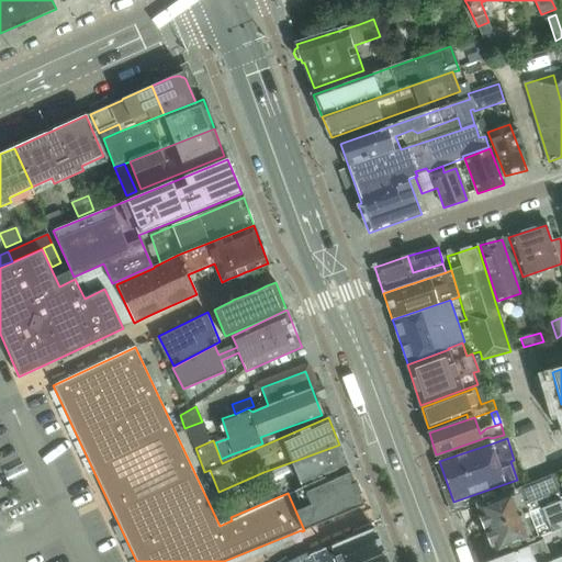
[(304,483),(348,467),(339,445),(294,461),(304,483)]
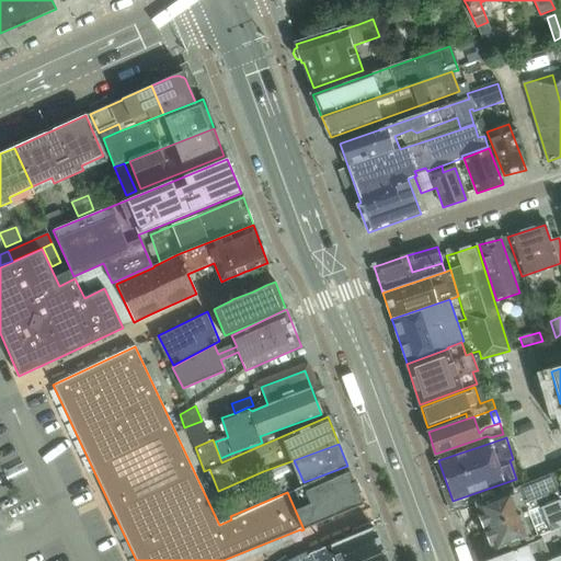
[(342,468),(343,468),(347,466),(304,482),(297,488),(287,492),(304,529),(364,504),(350,470),(345,472),(342,468)]
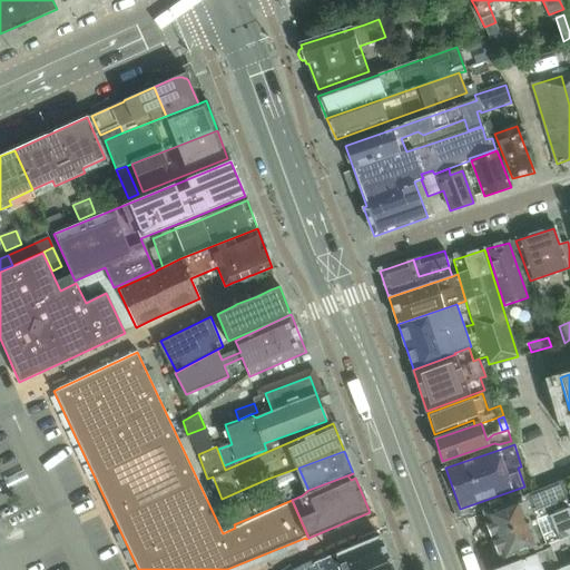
[(569,477),(558,482),(568,508),(569,512),(569,477)]
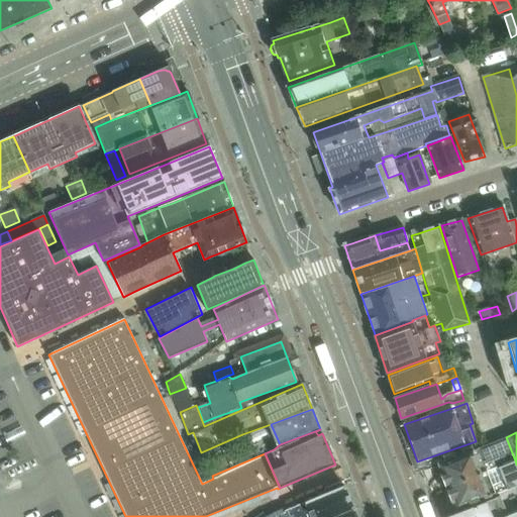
[(492,443),(481,448),(439,464),(443,476),(441,478),(444,485),(447,487),(498,467),(515,460),(507,442),(493,447),(492,443)]
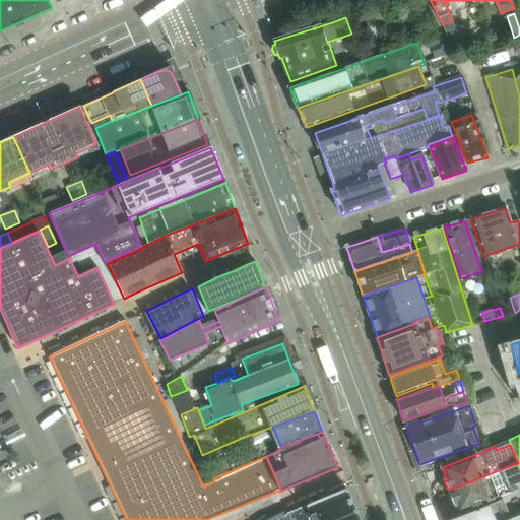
[(518,463),(503,469),(510,486),(513,492),(519,490),(519,489),(519,467),(518,463)]
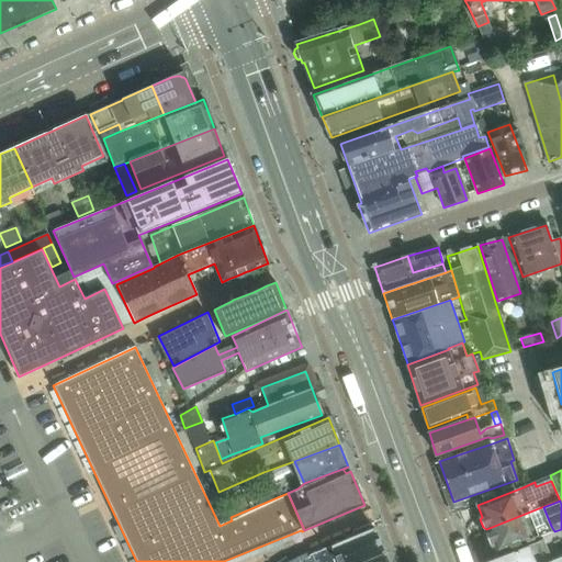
[(496,554),(531,540),(550,532),(541,507),(486,529),(487,534),(486,537),(489,541),(491,543),(496,554)]
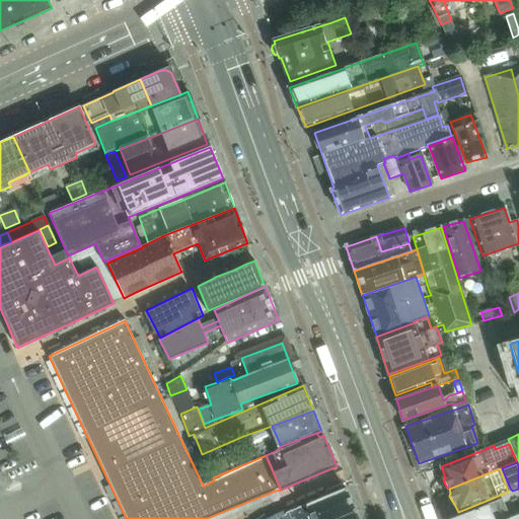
[(335,518),(354,511),(345,488),(290,511),(293,518),(335,518)]
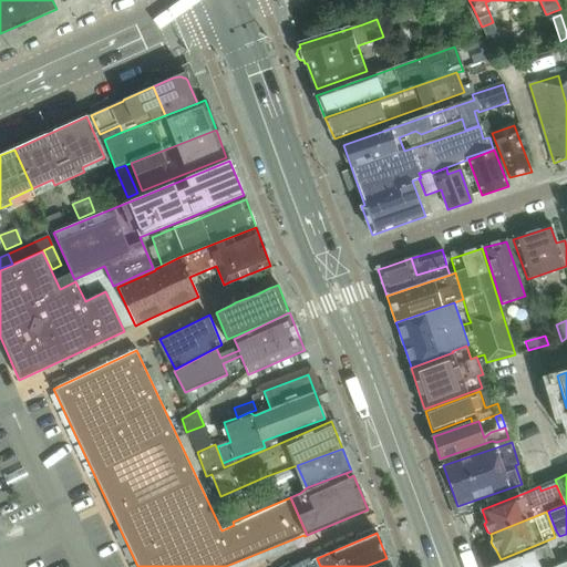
[(535,550),(494,566),(552,566),(556,566),(548,545),(535,550)]
